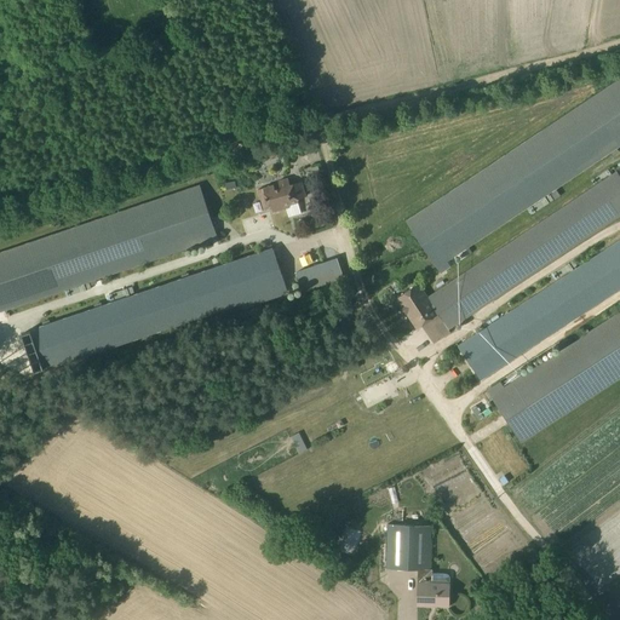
[(619,78),(406,220),(440,273),(441,273),(449,267),(447,262),(619,145),(619,78)]
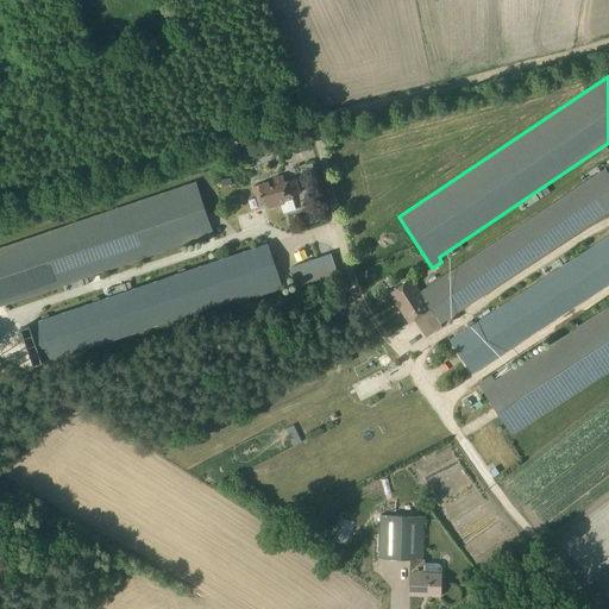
[(608,165),(418,288),(440,324),(608,211),(608,165)]
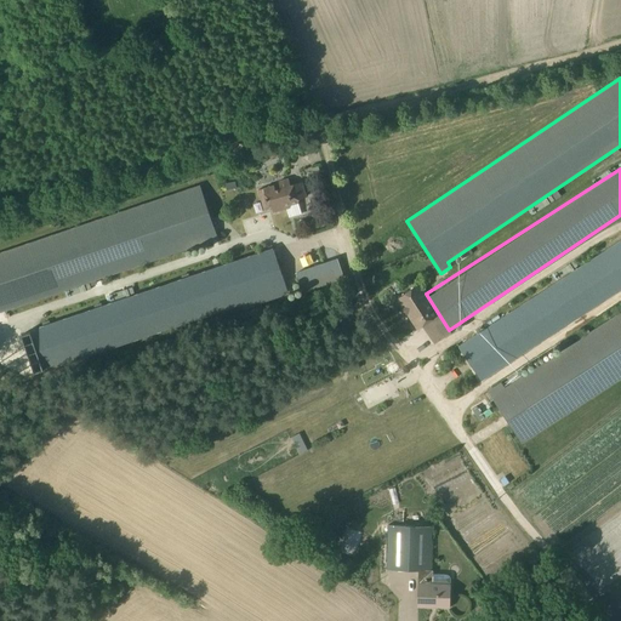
[(273,184),(257,191),(263,210),(271,208),(273,212),(289,208),(289,205),(298,203),(297,199),(306,197),(301,182),(290,186),(288,178),(278,181),(279,188),(274,189),(273,184)]
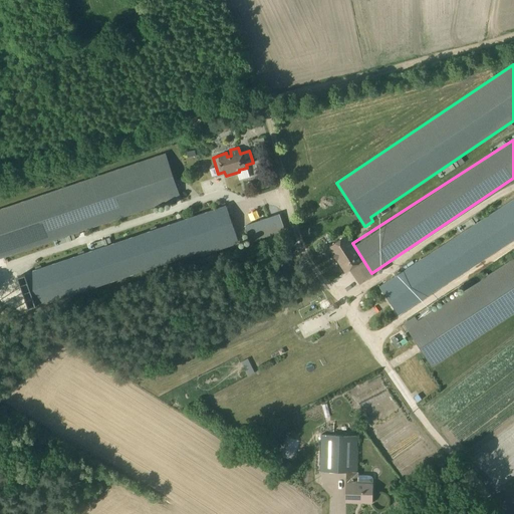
[(0,258),(180,198),(165,153),(0,209),(0,258)]
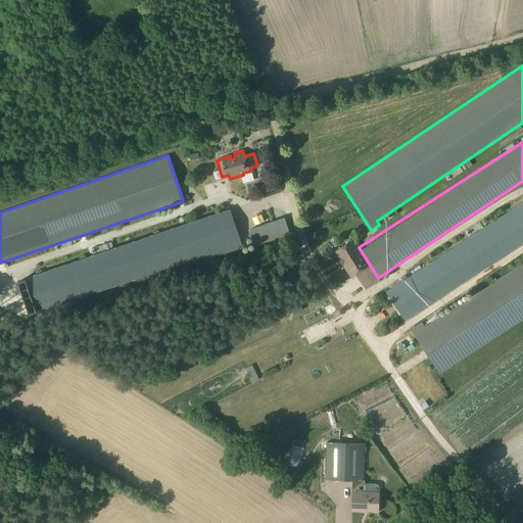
[(522,202),(386,292),(405,321),(522,243),(522,202)]
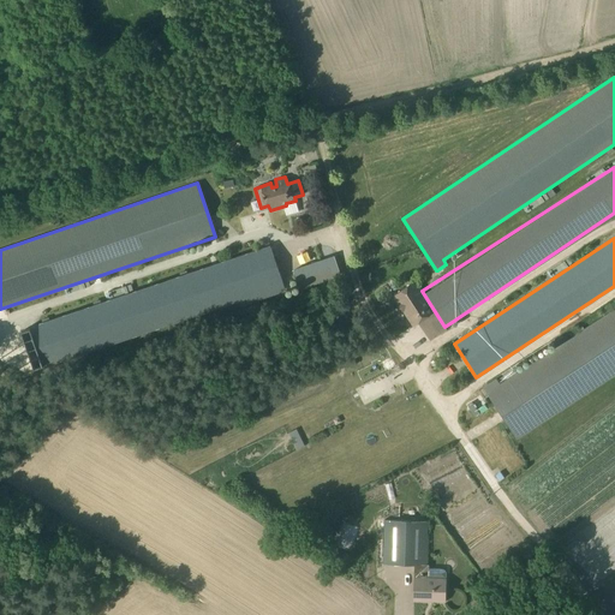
[(19,333),(33,370),(240,302),(240,305),(242,305),(285,290),(270,246),(269,245),(30,327),(30,329),(19,333)]
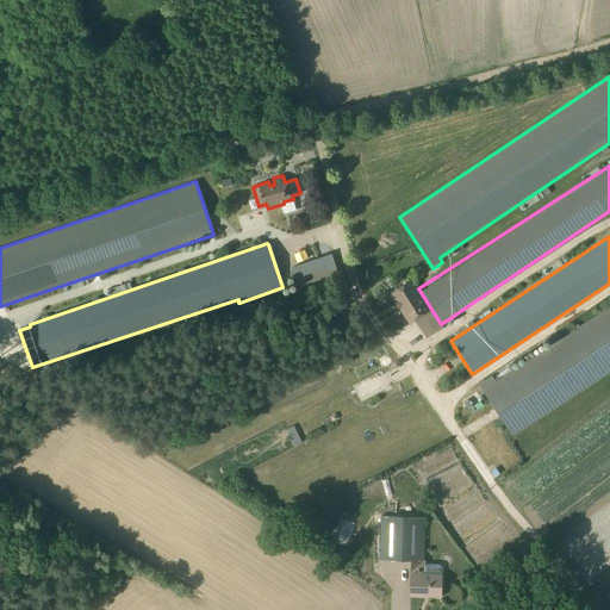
[(290,269),(296,287),(324,278),(337,273),(331,254),(299,265),(299,266),(290,269)]
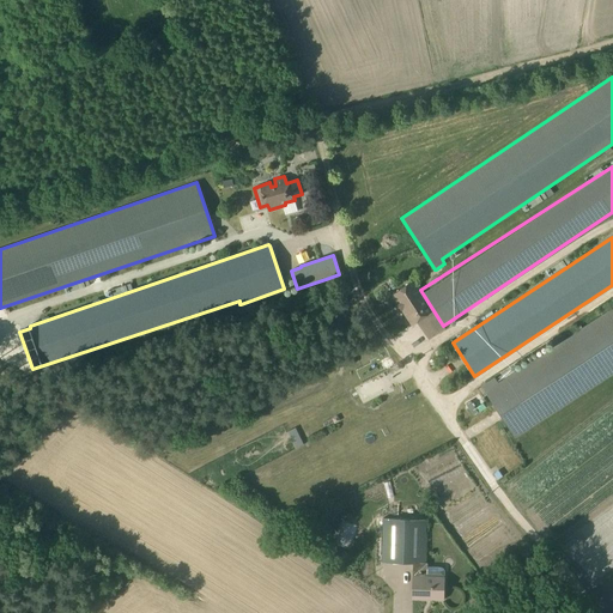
[(444,328),(443,326),(420,290),(414,280),(392,295),(411,326),(418,321),(430,338),(444,328)]
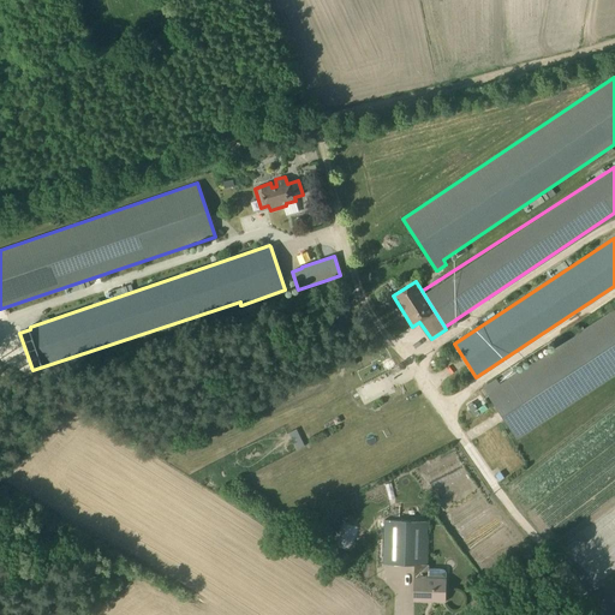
[(614,306),(566,339),(563,335),(555,341),(556,345),(499,383),(495,378),(482,387),(517,440),(614,375),(614,306)]
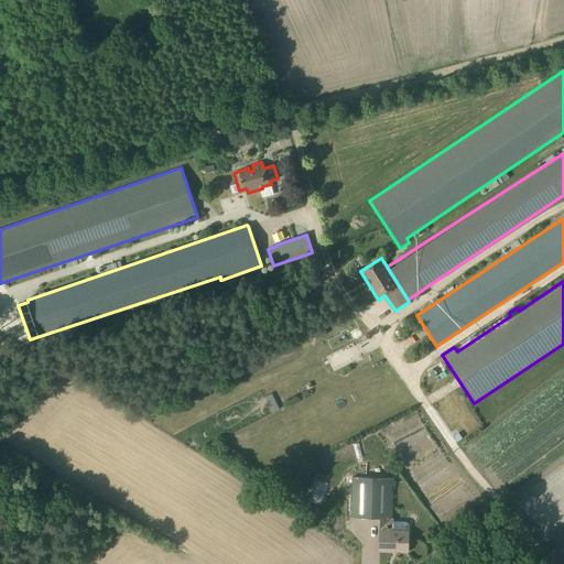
[(379,518),(378,551),(408,552),(409,523),(407,521),(392,520),(392,518),(391,518),(392,477),(351,476),(350,517),(379,518)]
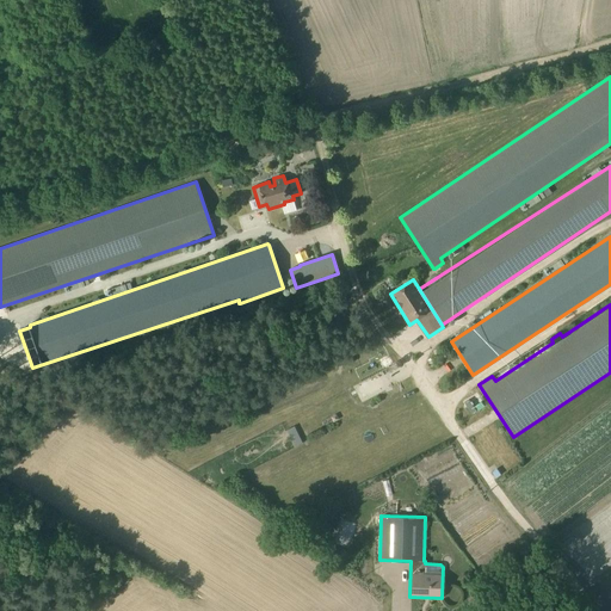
[(350,548),(355,522),(339,519),(334,544),(350,548)]
